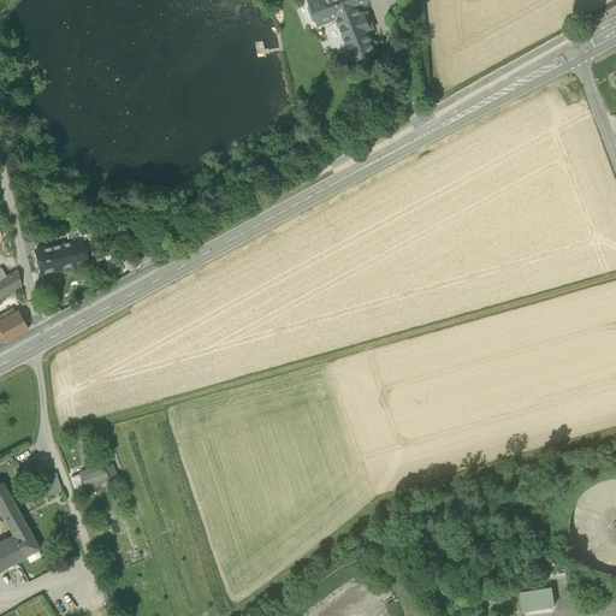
[(344,35),(355,60),(363,58),(363,59),(367,58),(367,57),(375,53),(366,30),(371,28),(366,15),(361,17),(357,7),(369,3),(368,0),(309,0),(319,25),(338,18),(342,28),(339,29),(343,35),(344,35)]
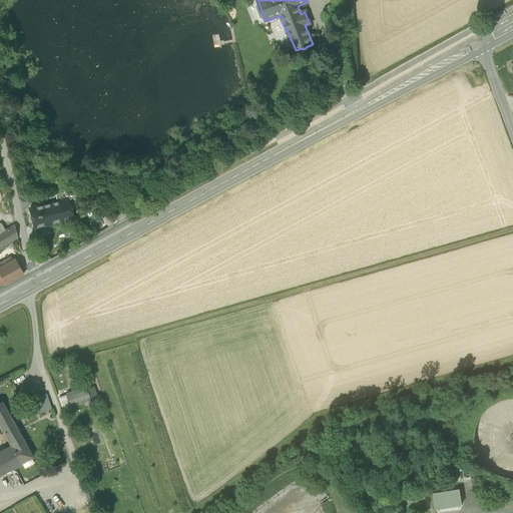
[(67,198),(70,207),(77,205),(73,189),(54,193),(56,201),(67,198)]
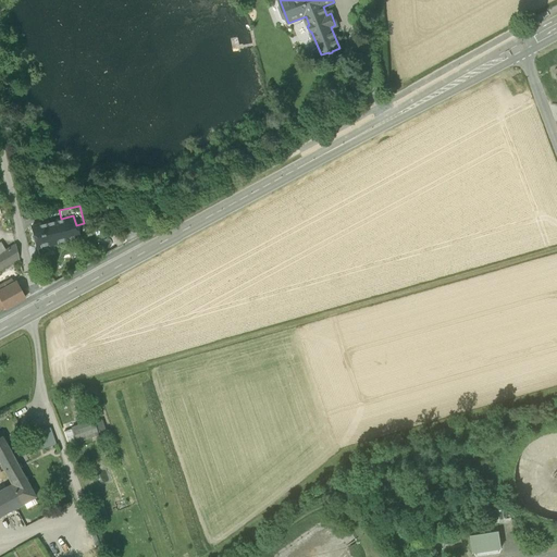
[(36,242),(37,247),(79,237),(76,225),(73,215),(61,219),(32,226),(34,235),(33,237),(33,240),(36,242)]
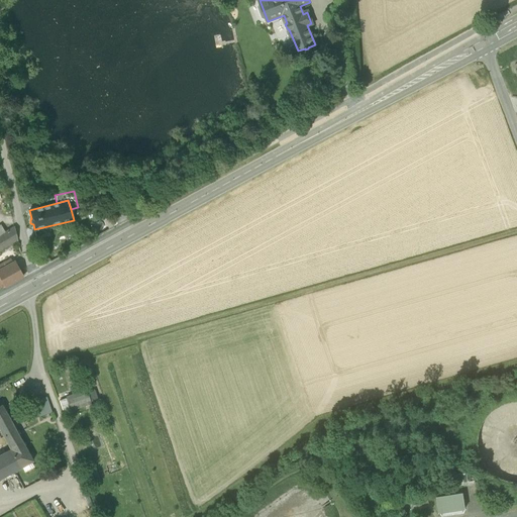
[(0,225),(0,249),(17,240),(14,226),(4,232),(0,226),(0,225)]
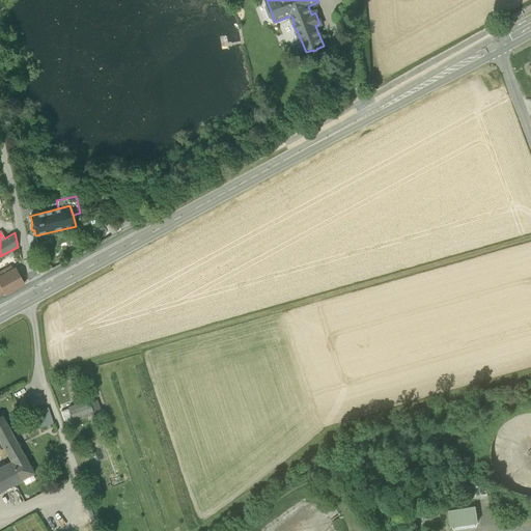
[(0,284),(5,294),(24,283),(16,269),(12,270),(10,267),(0,271),(0,276),(0,277),(0,276),(0,284)]
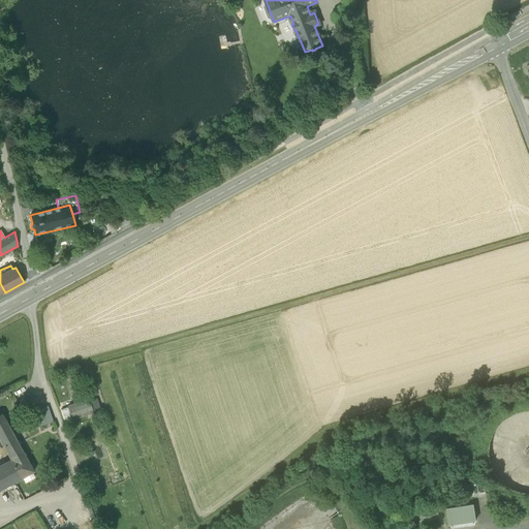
[(72,418),(92,411),(89,401),(88,399),(68,406),(68,407),(72,418)]
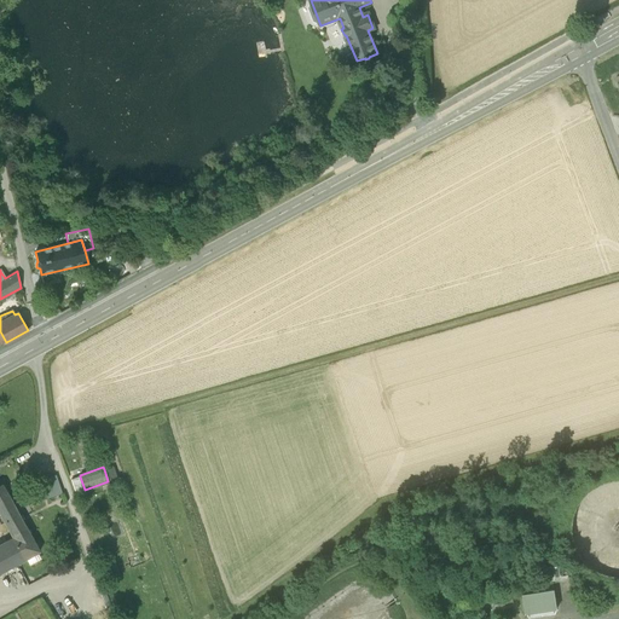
[(113,467),(104,469),(108,481),(116,478),(113,467)]
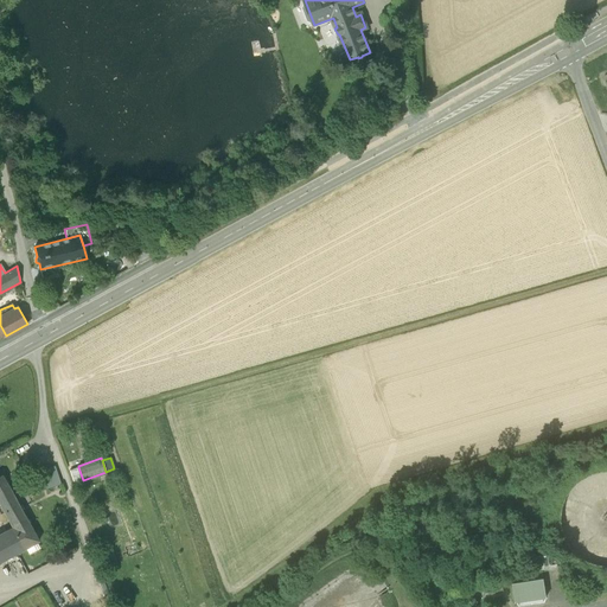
[(55,466),(39,471),(45,489),(61,484),(55,466)]
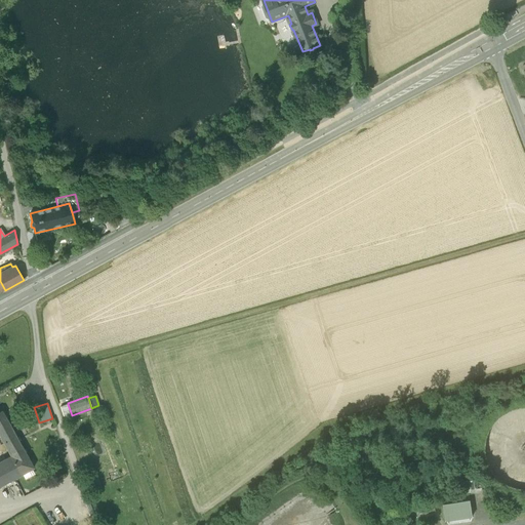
[(61,406),(65,417),(72,415),(68,404),(61,406)]
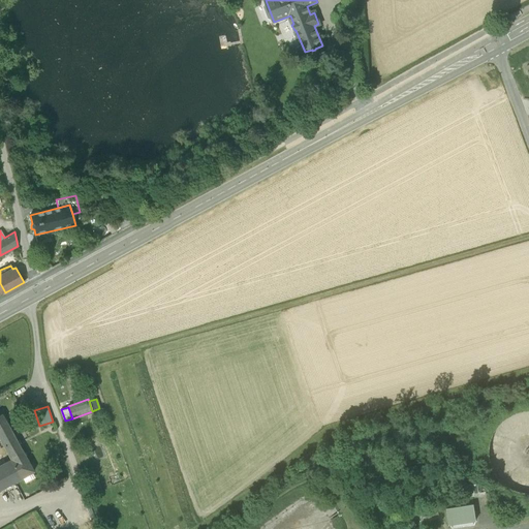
[(516,413),(508,417),(499,425),(494,432),(490,442),(489,455),(490,460),(491,468),(497,477),(505,486),(514,491),(525,494),(528,494),(528,411),(524,411),(516,413)]
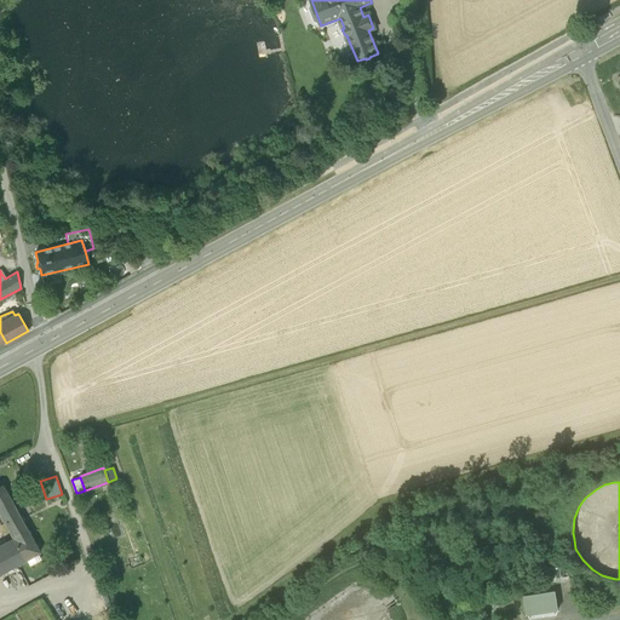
[(0,511),(13,505),(6,493),(0,495),(0,511)]
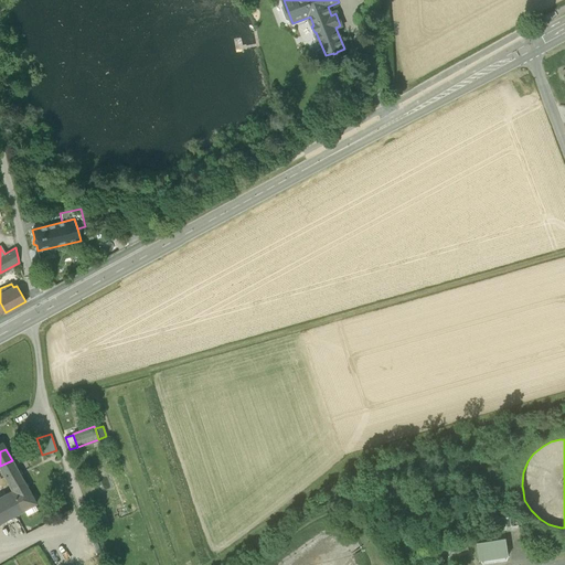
[(36,503),(12,460),(0,466),(0,469),(12,490),(23,511),(23,510),(33,504),(36,503)]
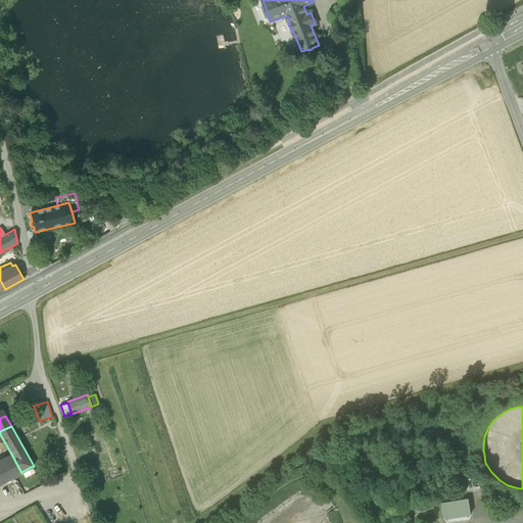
[(0,460),(0,483),(13,477),(21,473),(11,454),(5,457),(0,460)]
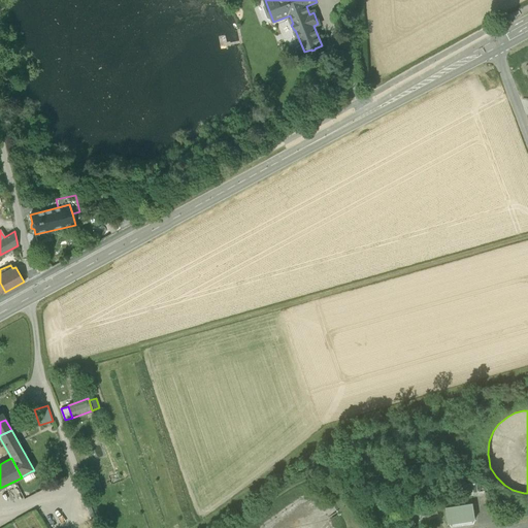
[(31,471),(22,476),(25,482),(34,476),(31,471)]
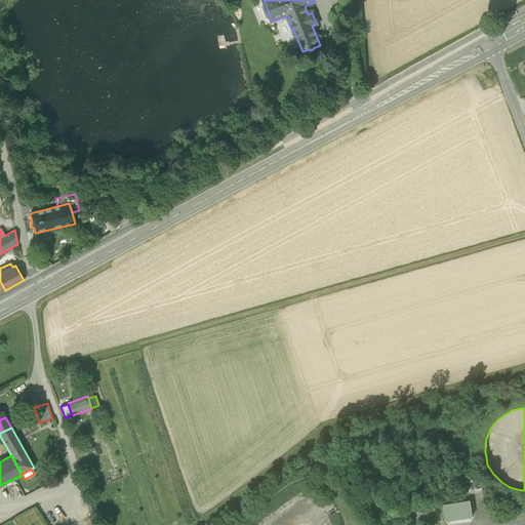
[(481,478),(463,480),(465,490),(482,488),(481,478)]
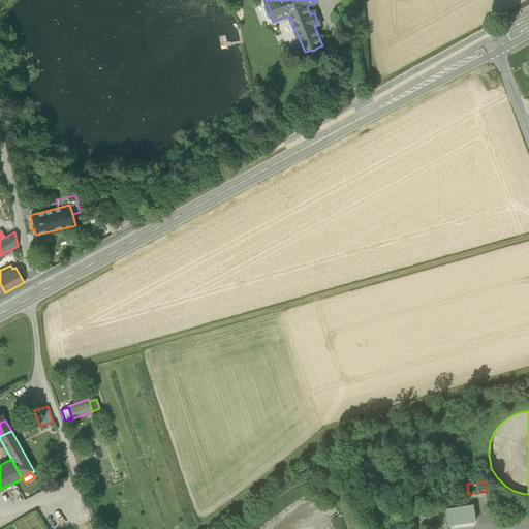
[(447,508),(449,524),(475,520),(473,504),(447,508)]
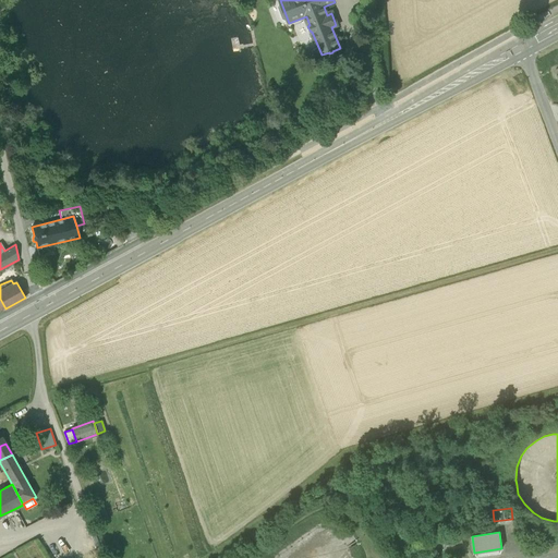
All buildings are outlined.
